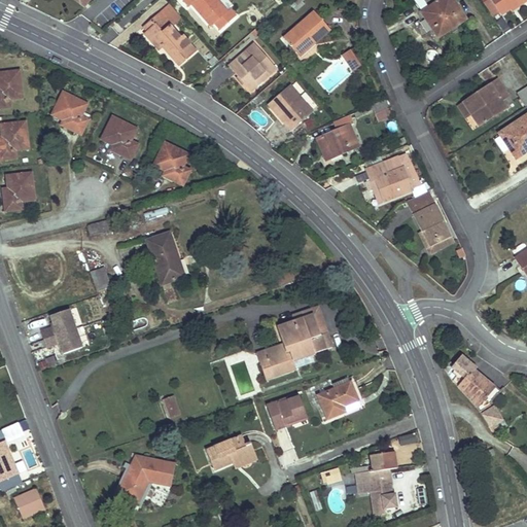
[(184,0),(189,6),(192,4),(212,26),(229,11),(218,0),(184,0)]
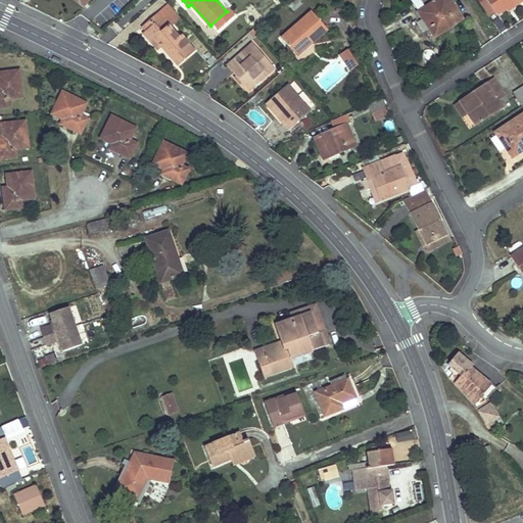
[(290,0),(287,3),(292,8),(300,0),(290,0)]
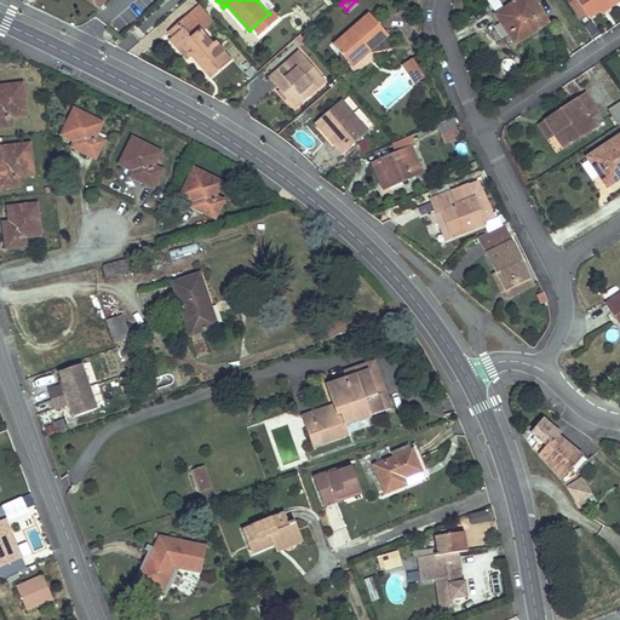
[(514,0),(487,0),(516,44),(547,22),(533,0),(517,0),(515,1),(514,0)]
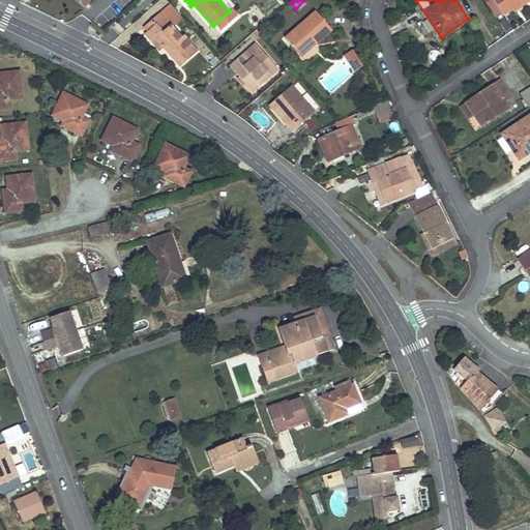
[(494,0),(490,0),(487,2),(496,17),(503,11),(494,0)]
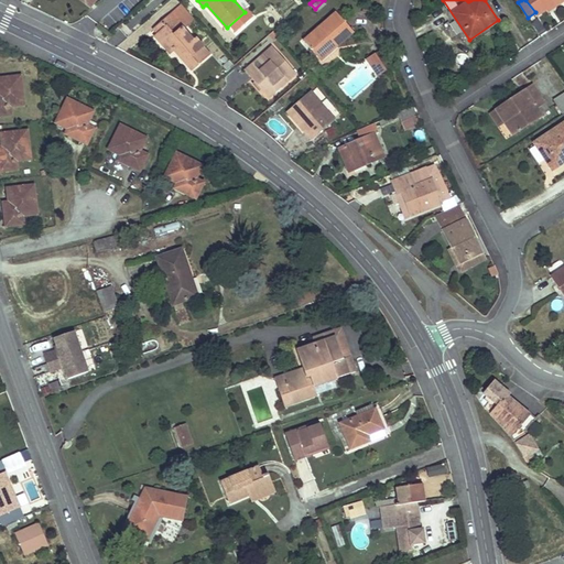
[(563,0),(525,0),(535,12),(537,14),(546,9),(559,0),(561,2),(563,0)]
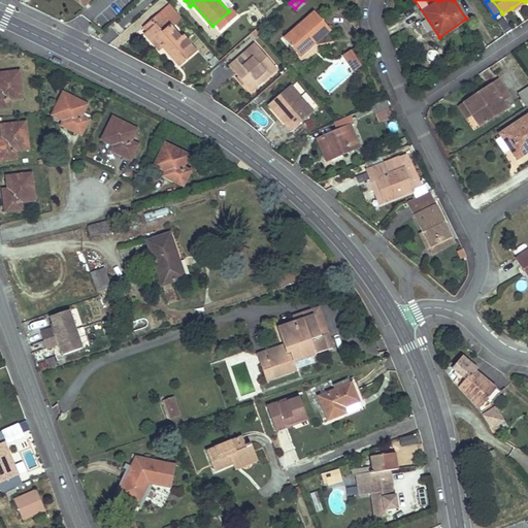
[(523,0),(512,8),(514,10),(525,2),(523,0)]
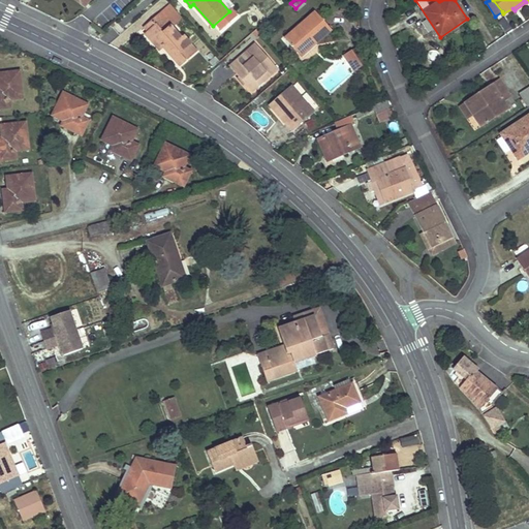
[(170,4),(163,11),(175,25),(182,18),(170,4)]
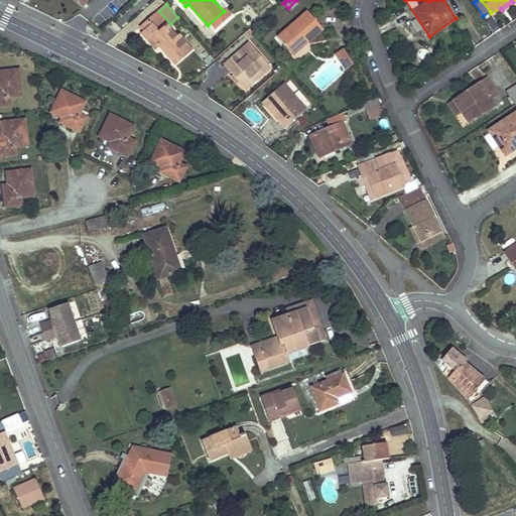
[(159,11),(149,19),(152,23),(144,29),(141,32),(156,48),(163,42),(167,47),(164,49),(175,63),(192,48),(180,35),(177,37),(167,25),(170,24),(159,11)]
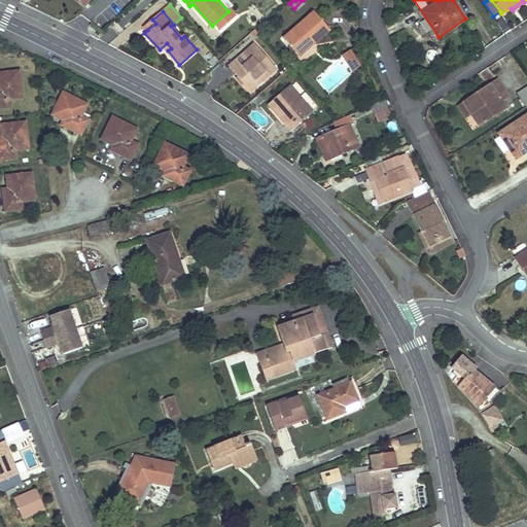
[(315,11),(284,37),(297,53),(313,39),(316,43),(330,30),(315,11)]
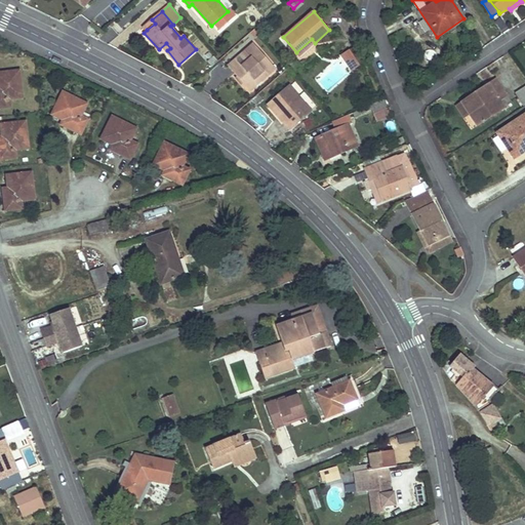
[(152,19),(144,27),(147,30),(155,24),(152,19)]
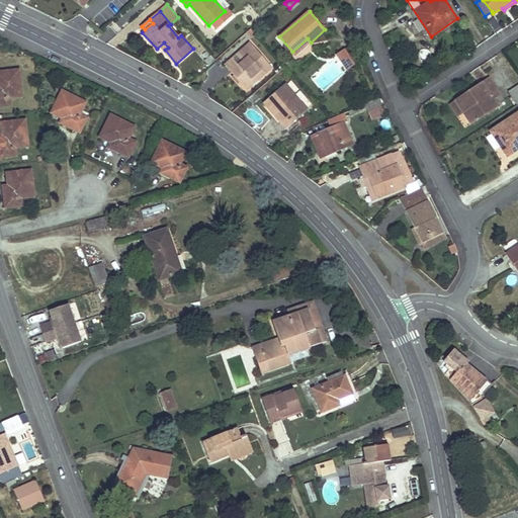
[(208,38),(216,31),(209,25),(202,31),(208,38)]
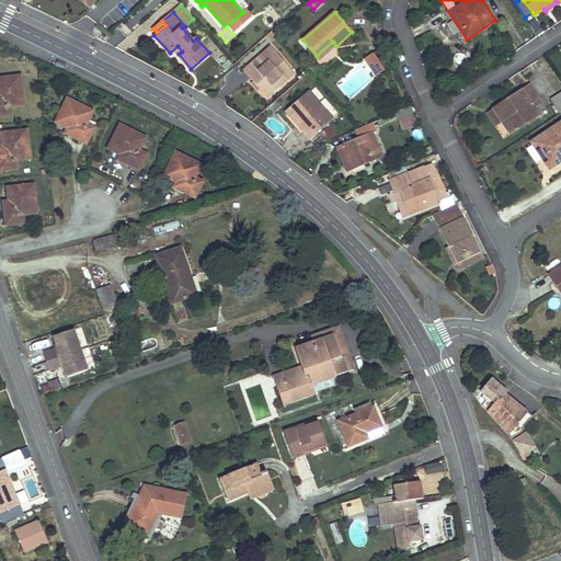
[(333,42),(317,56),(320,60),(336,46),(333,42)]
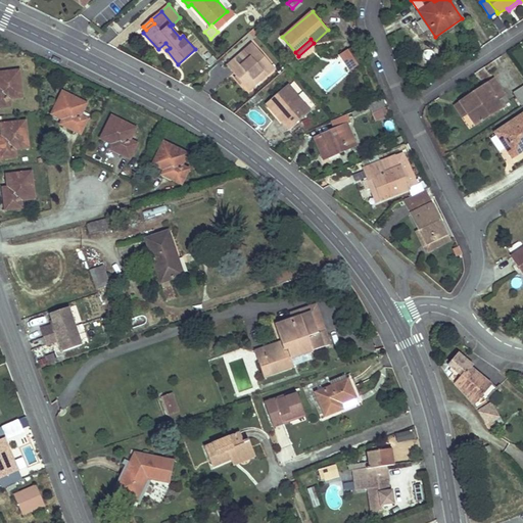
[(253,43),(241,53),(247,61),(234,73),(245,85),(263,70),(267,75),(275,67),(253,43)]
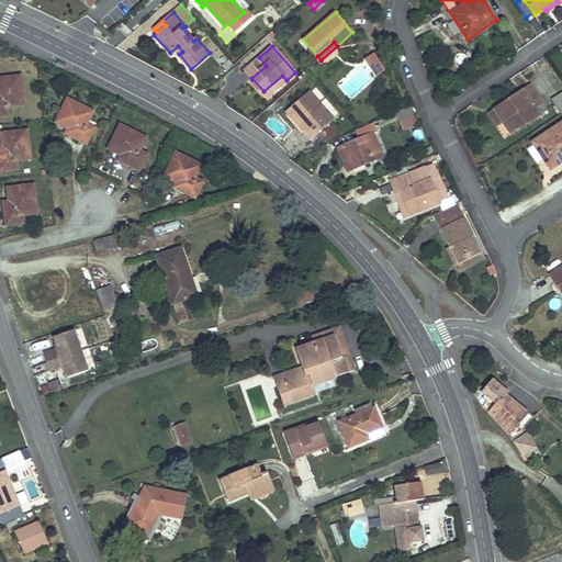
[(375,77),(384,70),(372,53),(362,60),(375,77)]
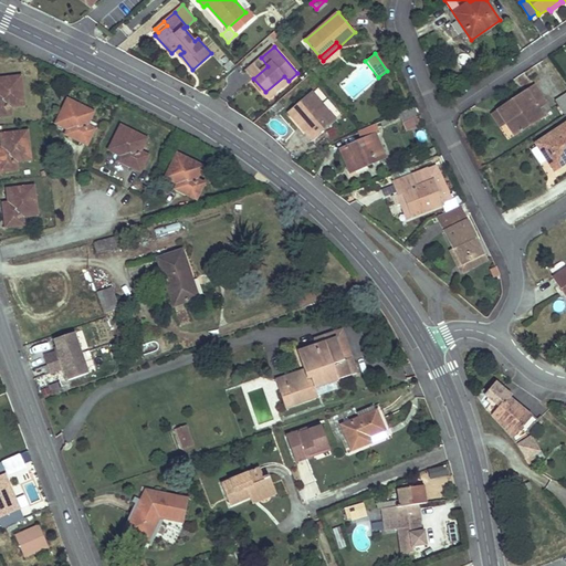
[(261,58),(245,71),(253,79),(268,66),(261,58)]
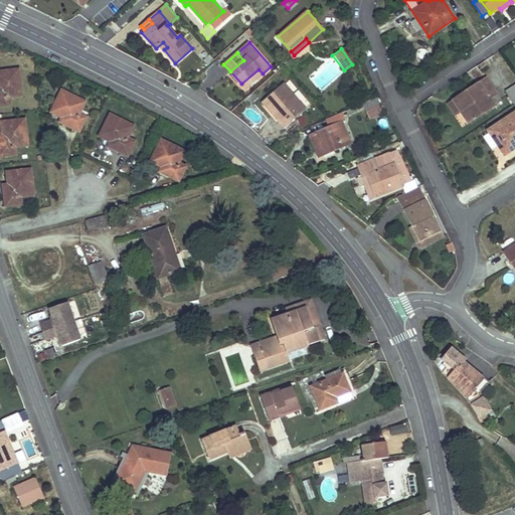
[(259,69),(241,83),(245,89),(263,73),(259,69)]
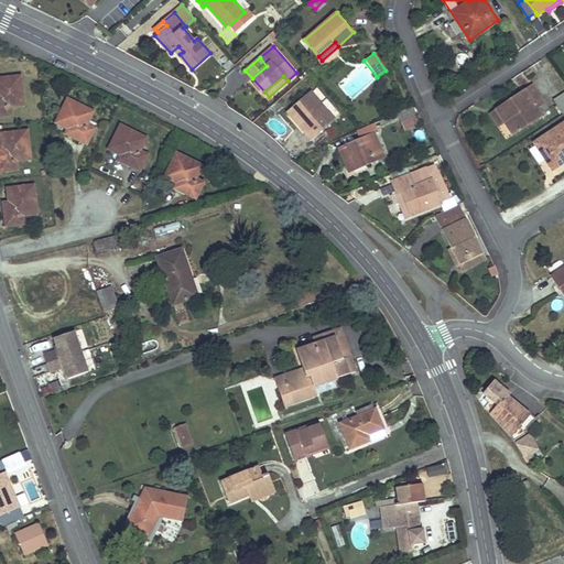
[(21,77),(0,79),(0,116),(11,115),(10,107),(24,105),(21,77)]
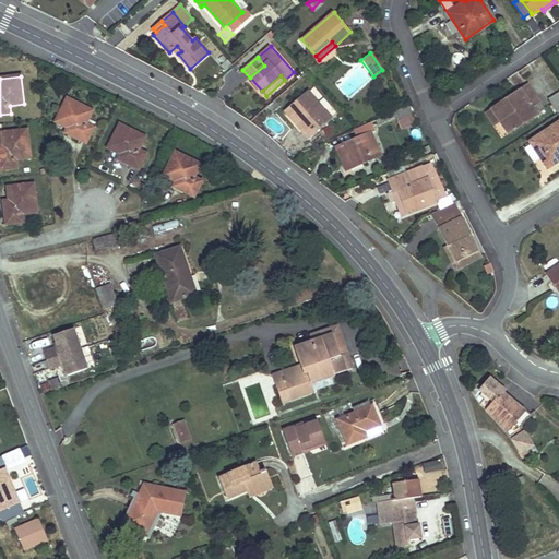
[(528,84),(492,108),(500,120),(509,133),(537,115),(532,107),(540,102),(528,84)]
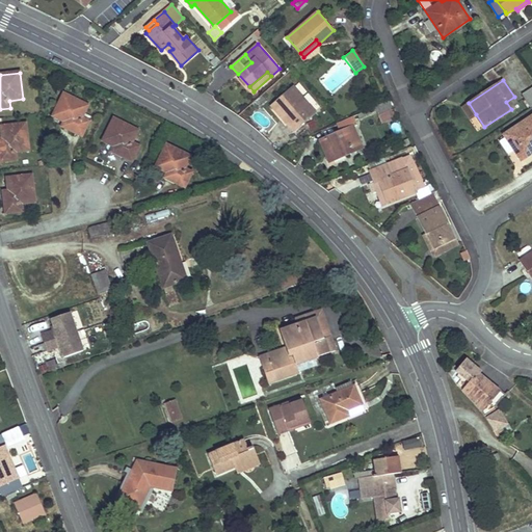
[(294,86),(275,103),(291,121),(288,124),(294,130),(316,111),(294,86)]
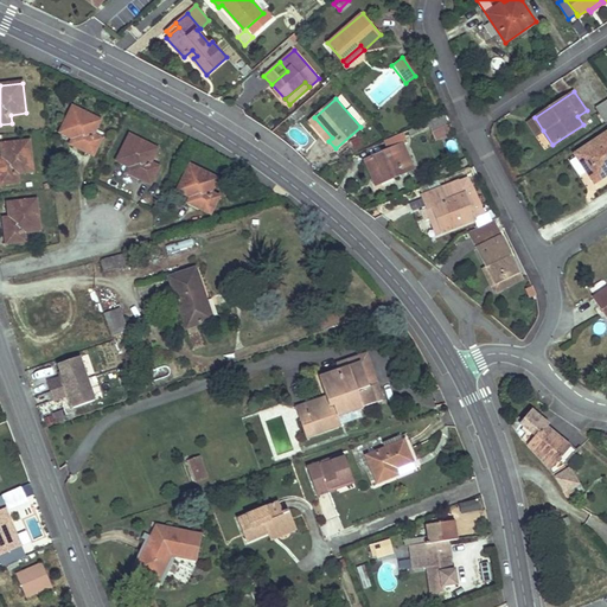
[(101,121),(74,107),(61,132),(84,142),(81,149),(93,155),(102,139),(94,134),(101,121)]
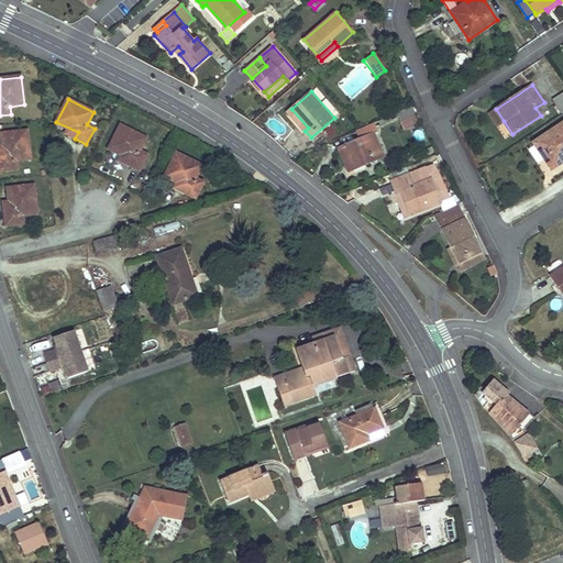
[(411,107),(397,113),(400,123),(416,117),(411,107)]
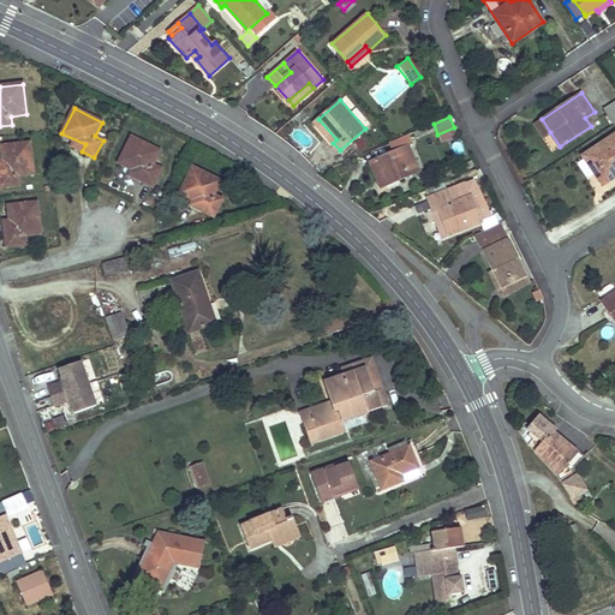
[(318,119),(315,123),(333,143),(336,139),(318,119)]
